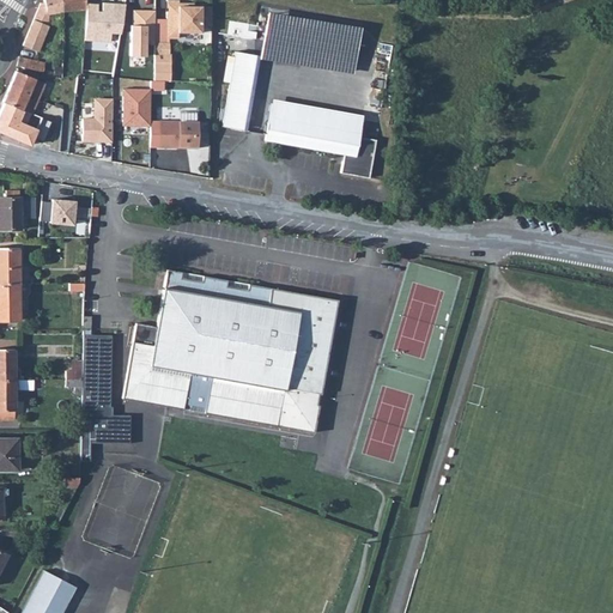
[(43,0),(44,1),(41,2),(22,46),(36,52),(48,23),(49,14),(66,12),(61,0),(43,0)]
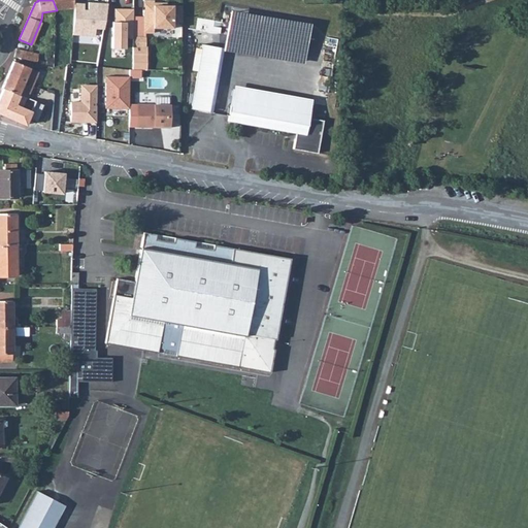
[(73,0),(53,0),(57,10),(74,8),(73,0)]
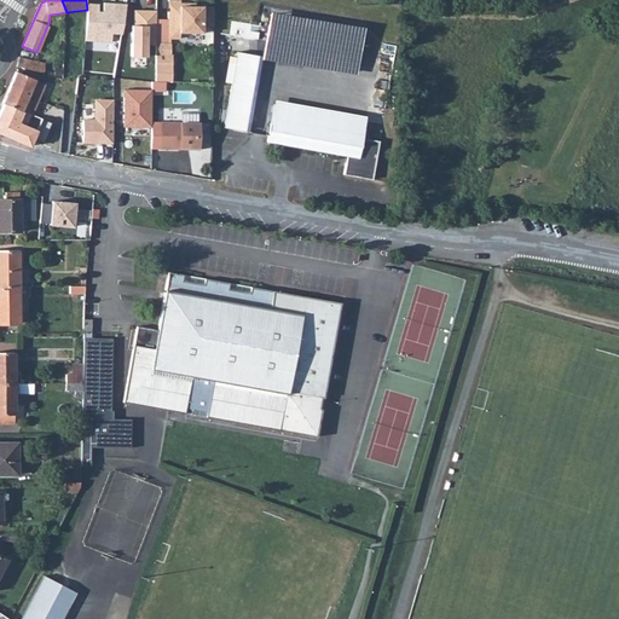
[(177,12),(178,3),(177,0),(165,0),(166,11),(177,12)]
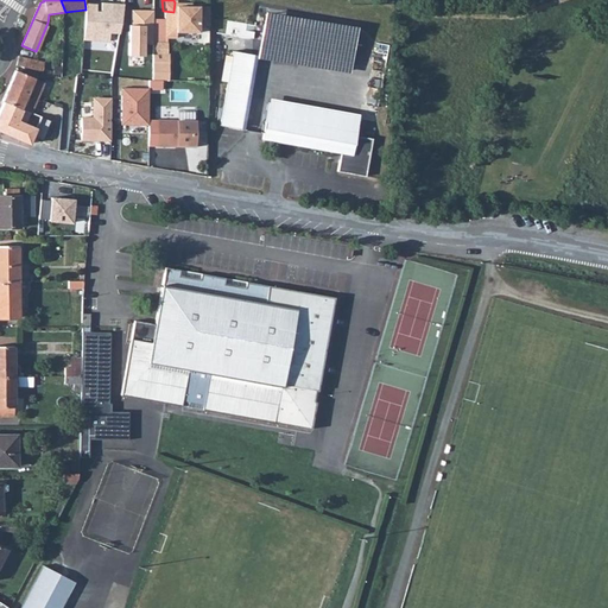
[(162,19),(162,37),(166,37),(173,37),(173,31),(196,32),(196,24),(207,24),(207,6),(184,6),(184,2),(175,2),(173,12),(163,11),(162,19)]
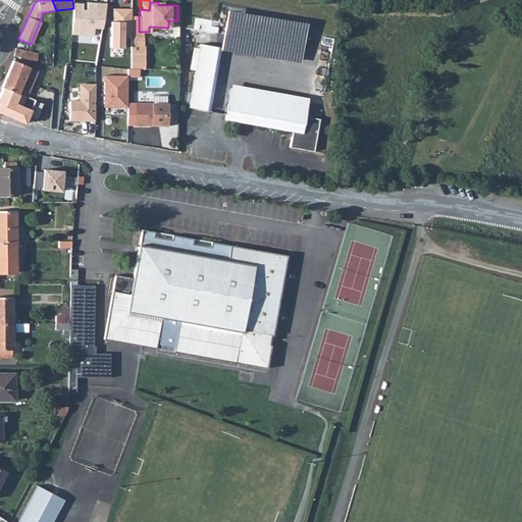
[(229,11),(222,50),(301,63),(308,24),(229,11)]
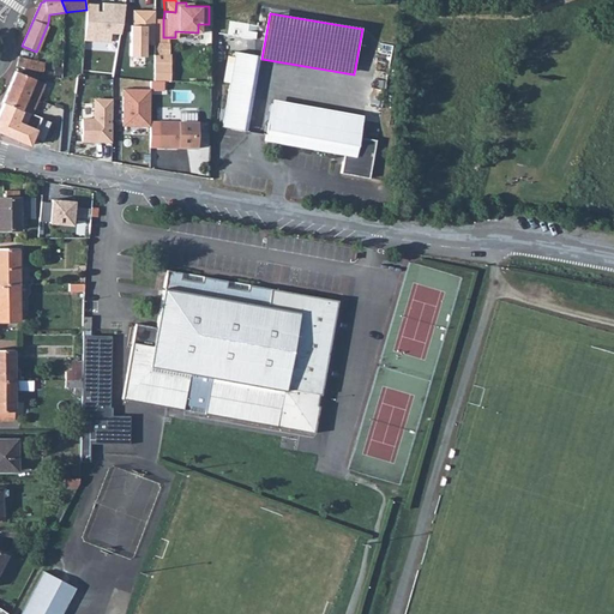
[(163,37),(163,19),(154,18),(154,43),(168,43),(168,37),(163,37)]
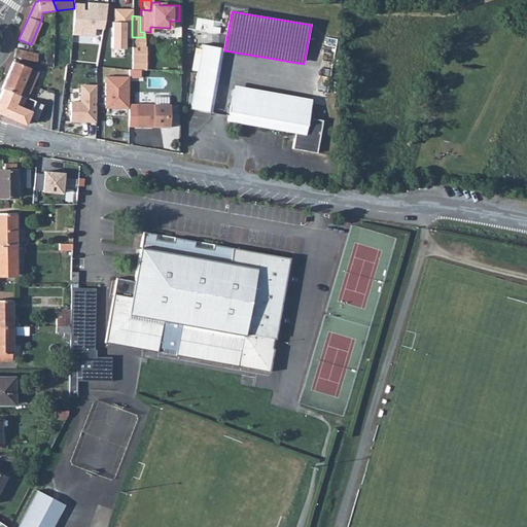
[(143,46),(144,37),(132,37),(132,46),(143,46)]
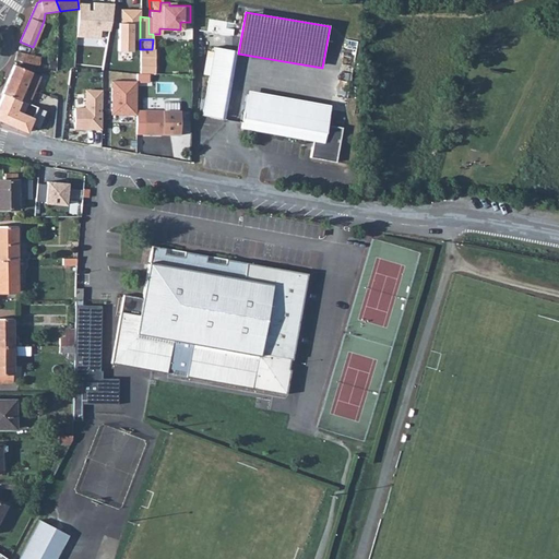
[(233,50),(213,47),(213,51),(207,50),(204,74),(207,75),(200,114),(221,118),(233,50)]
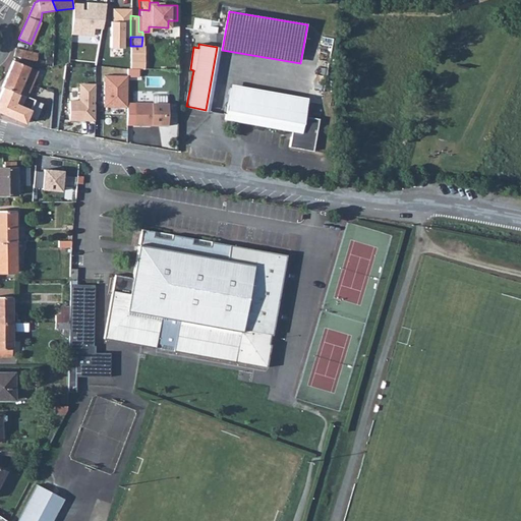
[(38,51),(16,47),(14,55),(36,60),(38,51)]
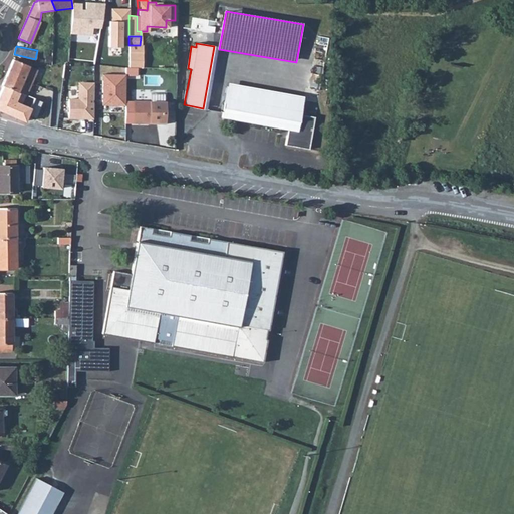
[(35,68),(12,59),(1,85),(2,86),(0,91),(0,110),(15,118),(26,121),(28,116),(36,119),(43,101),(28,94),(31,85),(29,84),(35,68)]
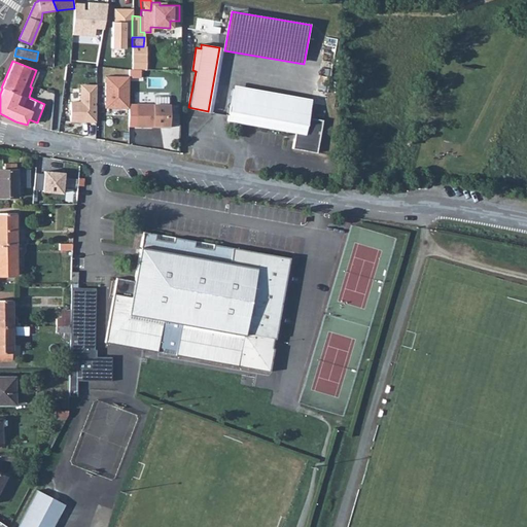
[(108,131),(114,104),(105,102),(113,67),(88,62),(80,97),(75,96),(69,121),(108,131)]
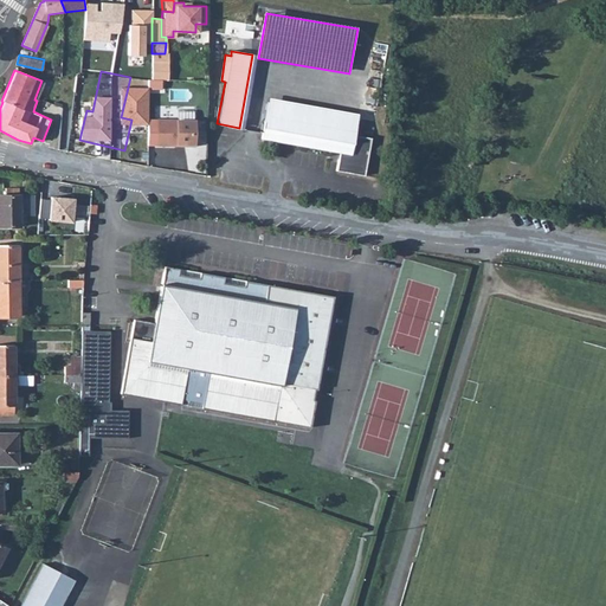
[(354,116),(266,101),(260,137),(339,149),(335,172),(361,175),(367,137),(352,134),(354,116)]
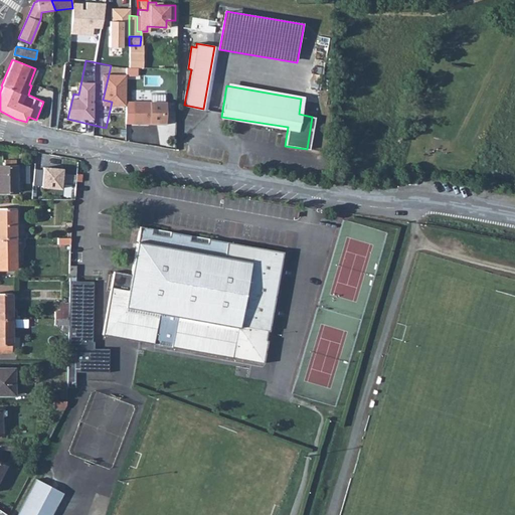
[(151,102),(133,102),(133,124),(165,124),(166,92),(151,92),(151,102)]
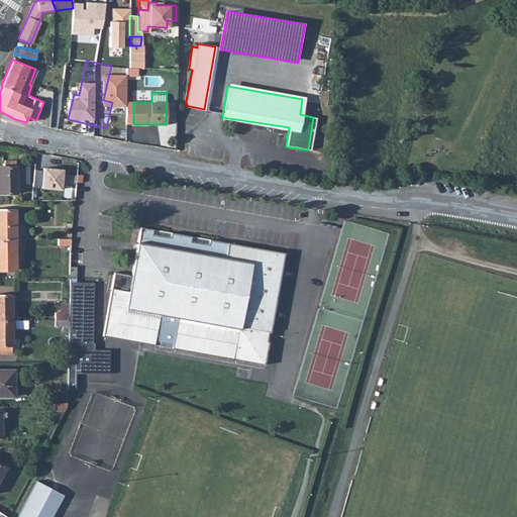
[(17,169),(0,168),(0,194),(17,194),(17,169)]
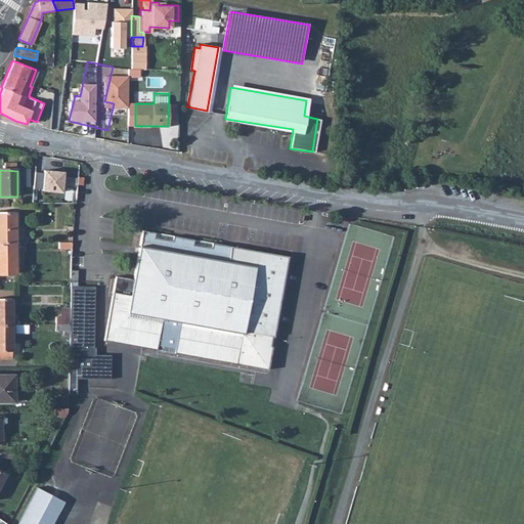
[(66,204),(76,204),(78,176),(68,176),(66,204)]
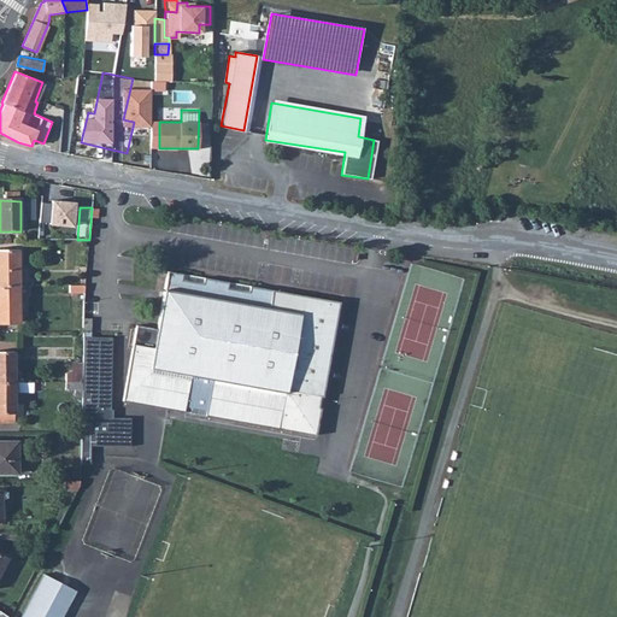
[(0,287),(18,288),(18,252),(0,252),(0,287)]
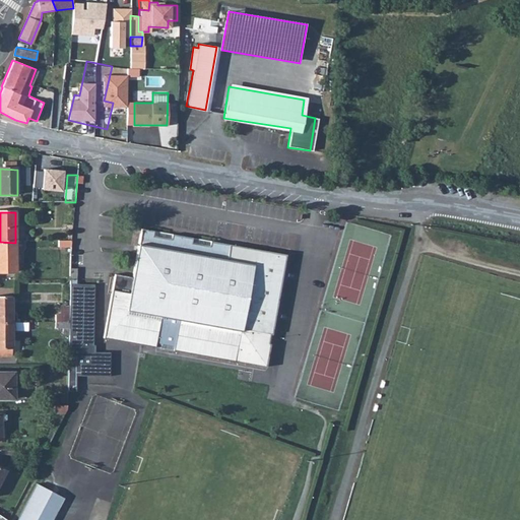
[(286,256),(142,231),(134,279),(116,276),(105,336),(265,367),(286,256)]
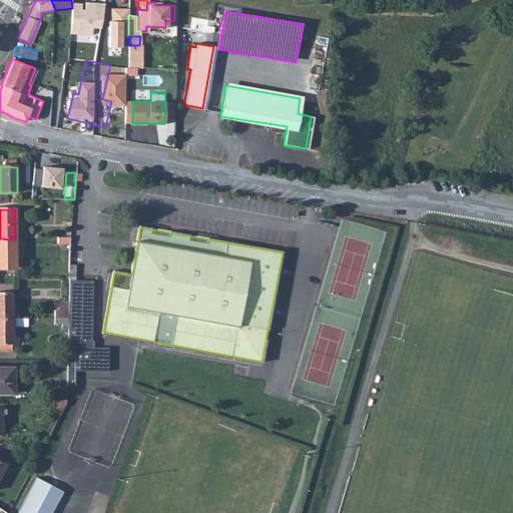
[(0,270),(14,270),(15,239),(0,238),(0,270)]
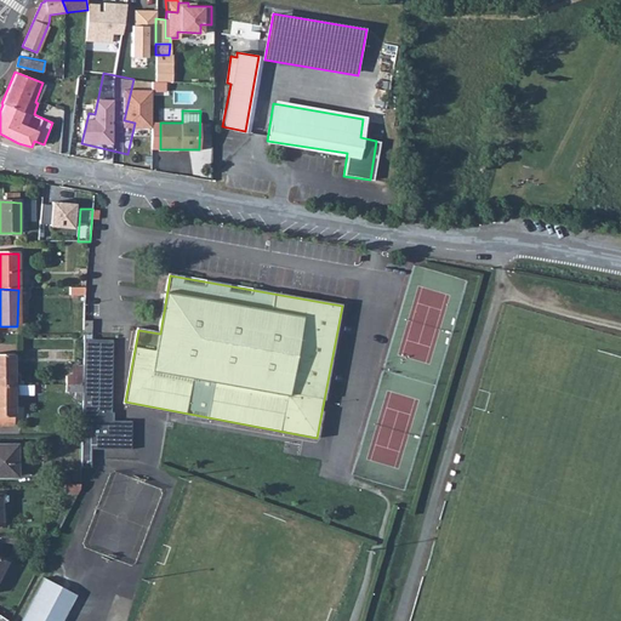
[(92,336),(85,336),(85,341),(87,341),(87,429),(81,429),(81,443),(102,443),(103,429),(106,429),(107,341),(92,340),(92,336)]
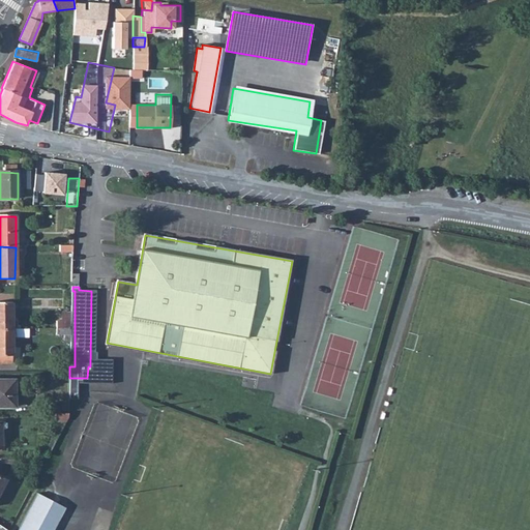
[(0,302),(0,329),(10,329),(10,302),(0,302)]
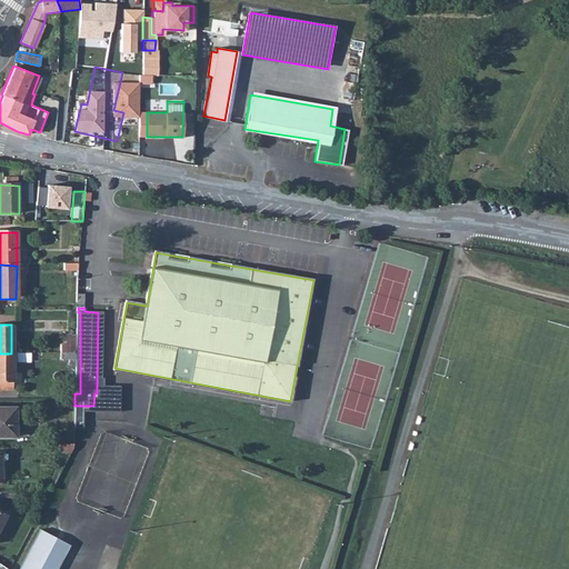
[(77,352),(61,353),(61,359),(71,360),(70,366),(76,366),(77,352)]
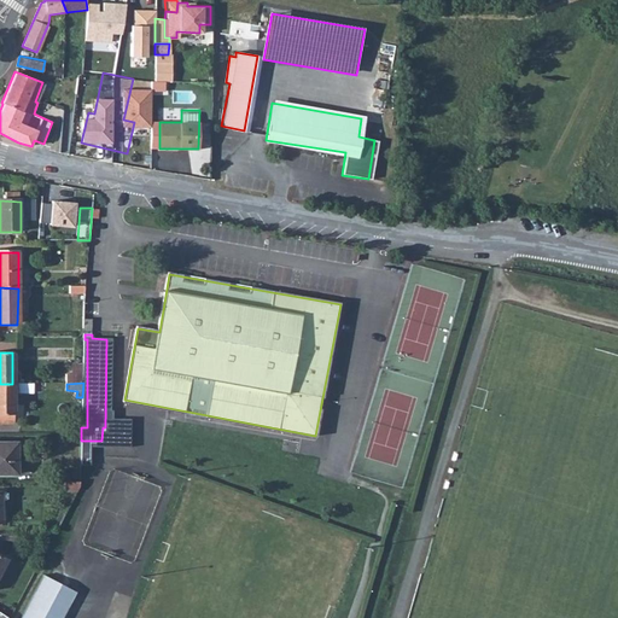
[(12,384),(0,384),(0,425),(12,425),(12,394),(12,384)]
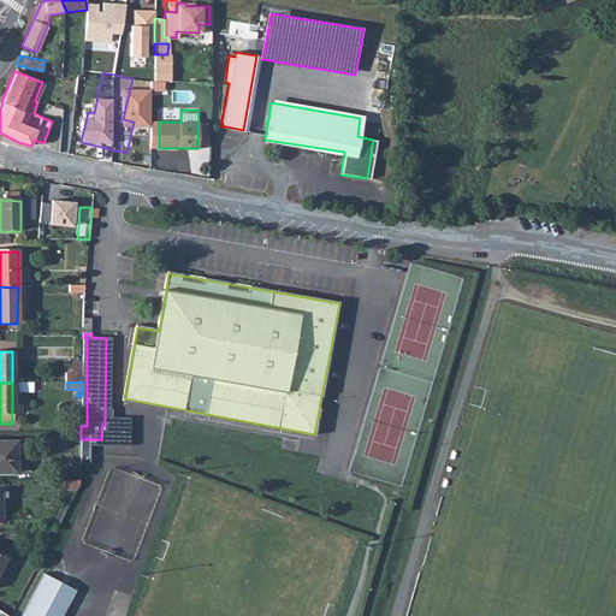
[(16,442),(0,442),(0,472),(16,473),(16,442)]
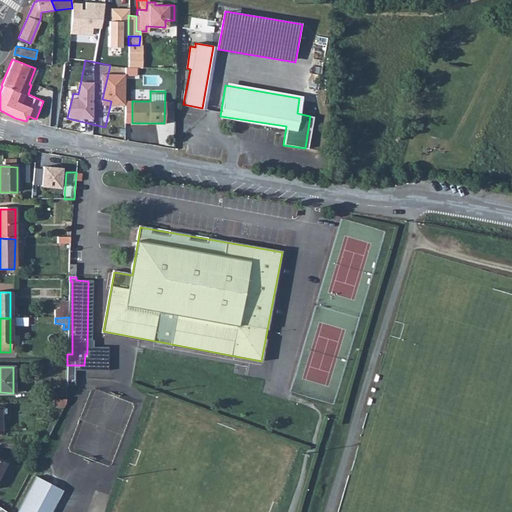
[(66,399),(54,399),(54,408),(64,408),(66,404),(66,399)]
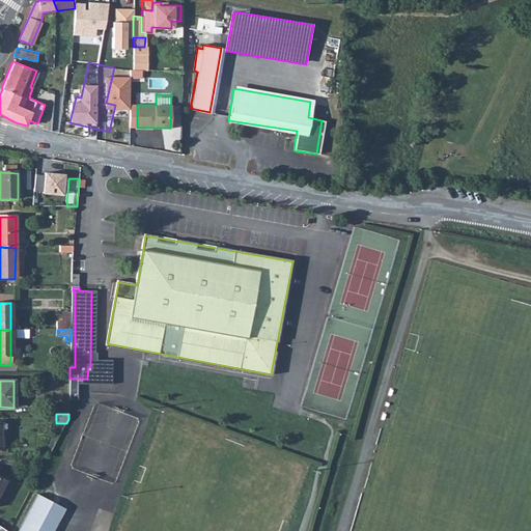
[(47,530),(59,509),(36,497),(18,530),(47,530)]
